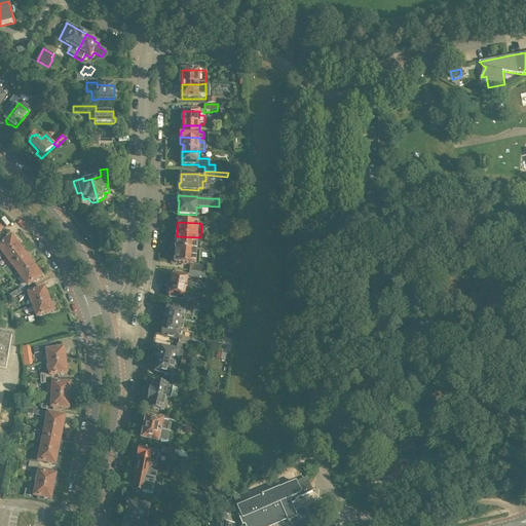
[(200,252),(200,237),(177,236),(176,250),(200,252)]
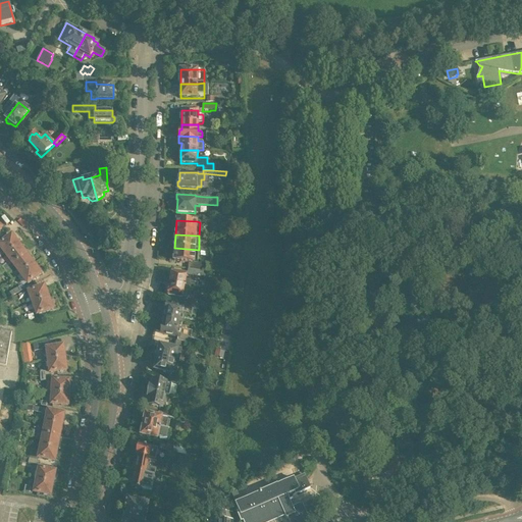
[(0,247),(6,255),(19,245),(12,236),(0,244),(0,247)]
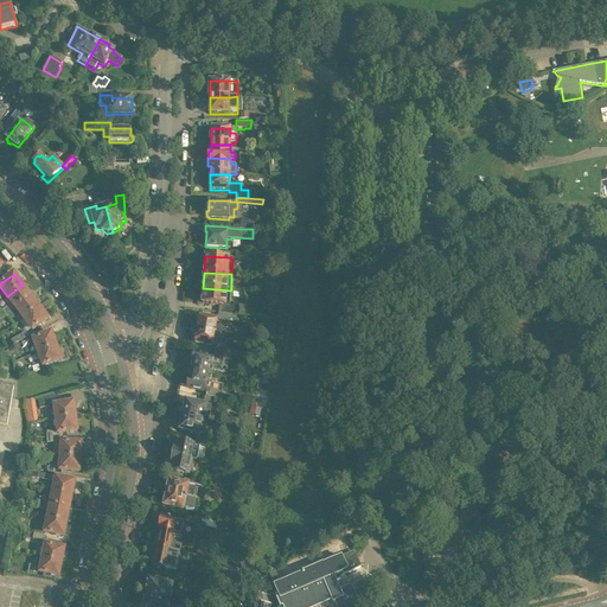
[(31,296),(23,285),(7,296),(16,308),(31,296)]
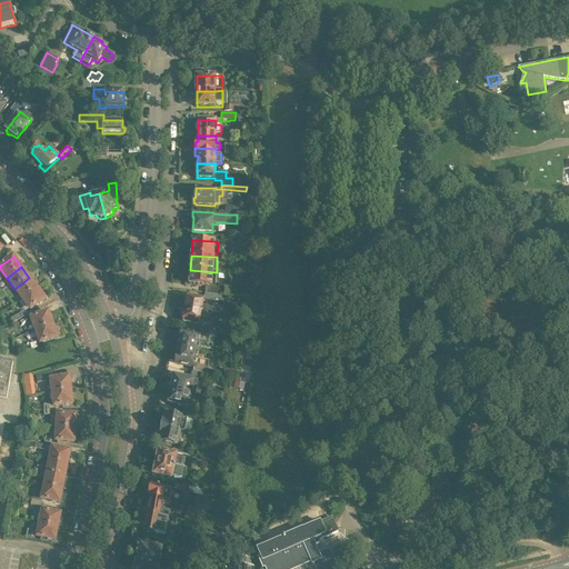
[(205,293),(220,296),(223,296),(225,287),(216,287),(217,272),(190,270),(189,286),(206,287),(205,293)]
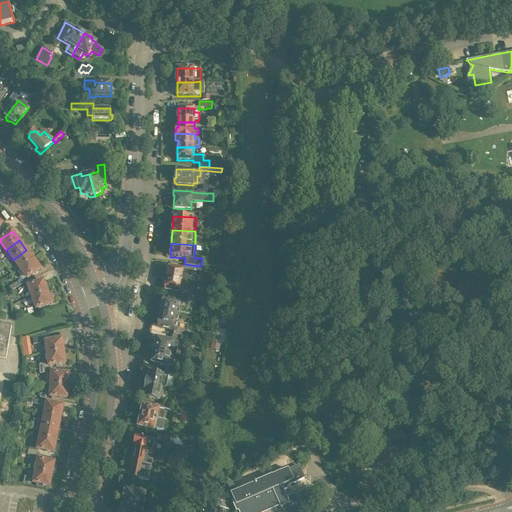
[(20,269),(33,259),(26,250),(13,260),(20,269)]
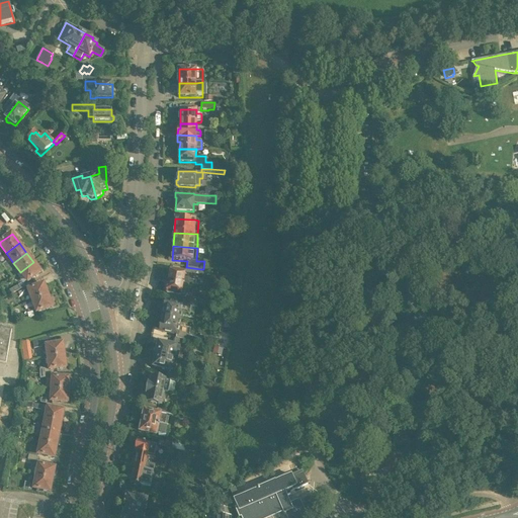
[(40,272),(33,262),(20,272),(27,282),(40,272)]
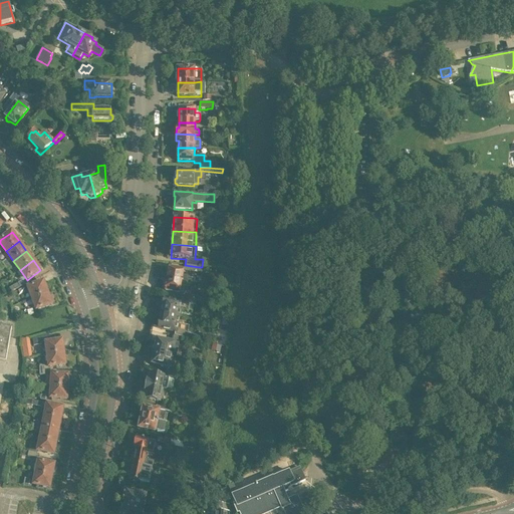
[(185,265),(184,269),(170,267),(168,279),(191,283),(195,283),(195,278),(189,277),(189,276),(183,275),(184,270),(202,273),(202,267),(199,267),(185,265)]
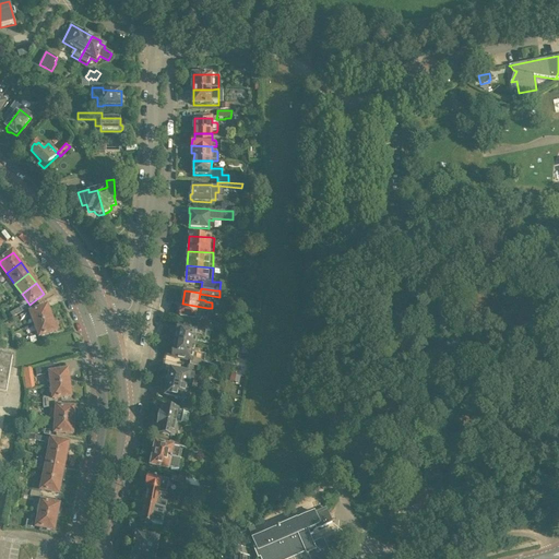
[(207,308),(182,304),(180,317),(199,320),(200,312),(206,313),(207,308)]
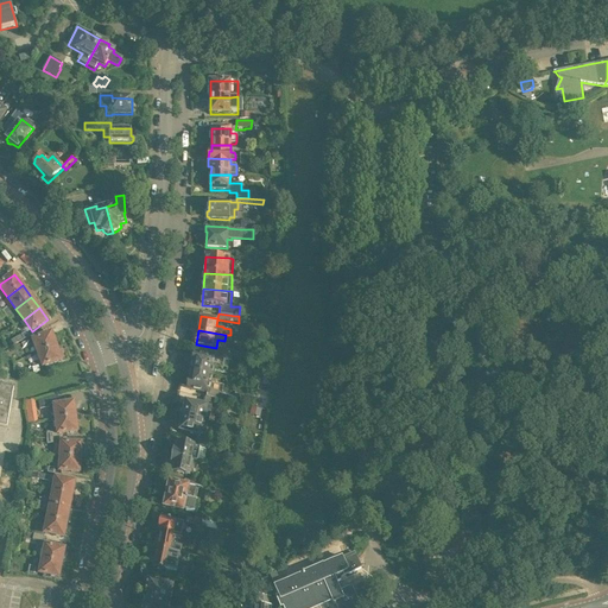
[(26,333),(16,339),(18,343),(30,337),(26,333)]
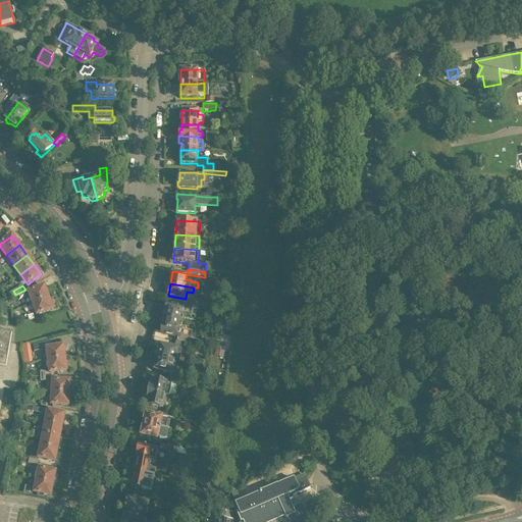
[(33,304),(48,298),(44,286),(29,292),(33,304)]
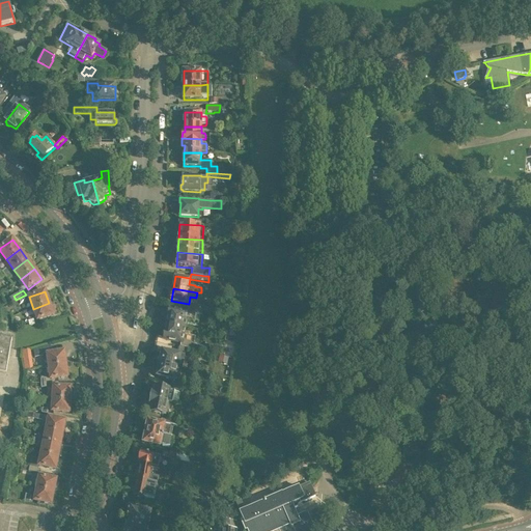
[(49,303),(33,309),(37,320),(54,314),(49,303)]
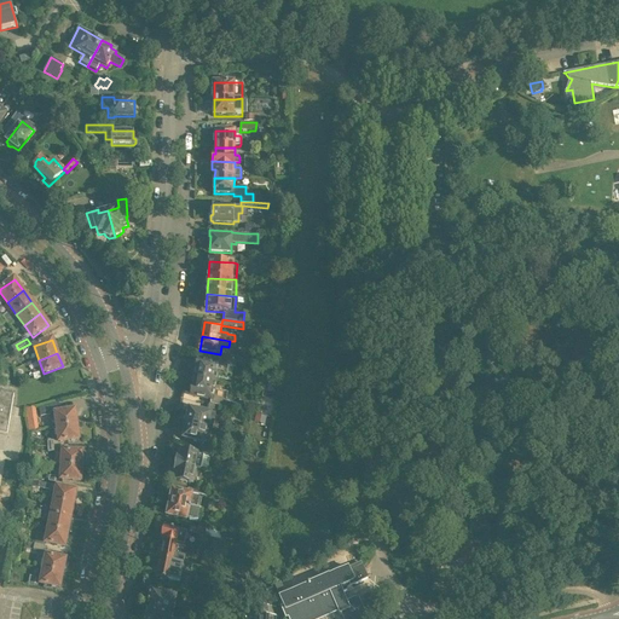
[(220,359),(219,364),(197,360),(195,369),(196,369),(194,379),(215,382),(218,374),(226,375),(229,366),(232,368),(233,363),(220,359)]
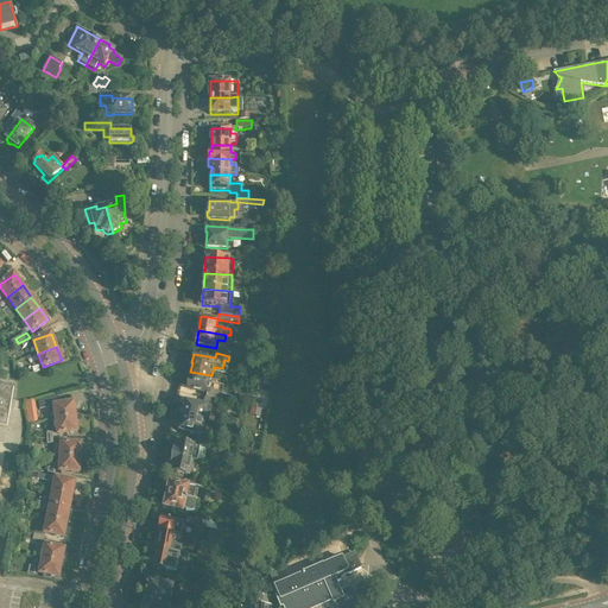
[(210,384),(211,375),(190,372),(189,380),(188,380),(187,386),(179,384),(178,392),(217,399),(221,400),(225,386),(210,384)]
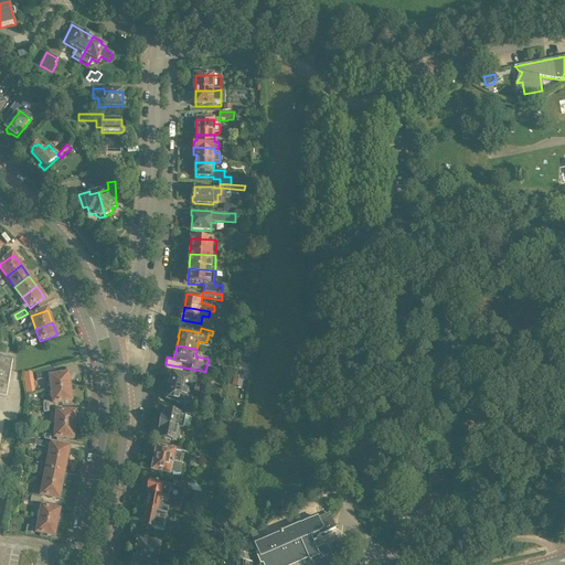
[(0,394),(7,396),(13,360),(0,358),(0,394)]
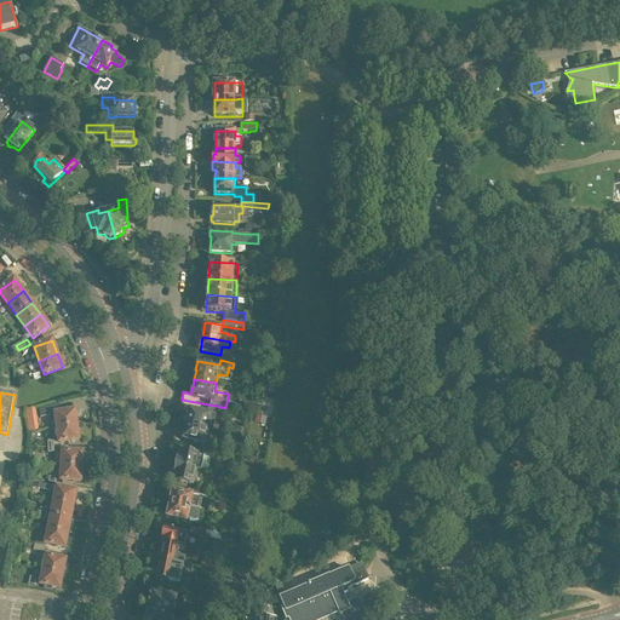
[(222,411),(222,407),(182,400),(179,408),(189,409),(188,417),(185,418),(185,422),(187,424),(187,425),(208,429),(210,422),(214,422),(216,415),(224,417),(225,412),(222,411)]
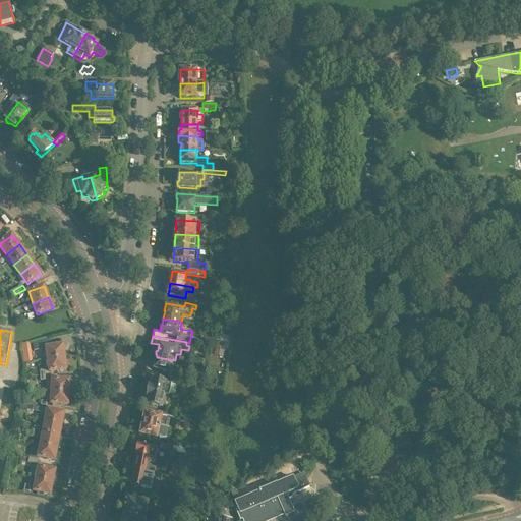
[(43,347),(51,345),(49,339),(33,343),(34,351),(43,350),(43,347)]
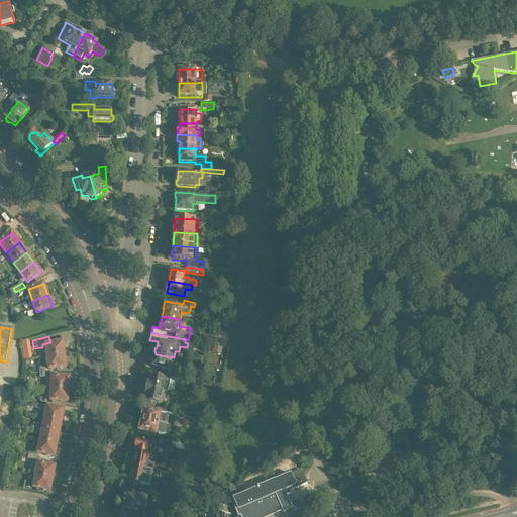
[(22,343),(25,358),(33,357),(31,342),(22,343)]
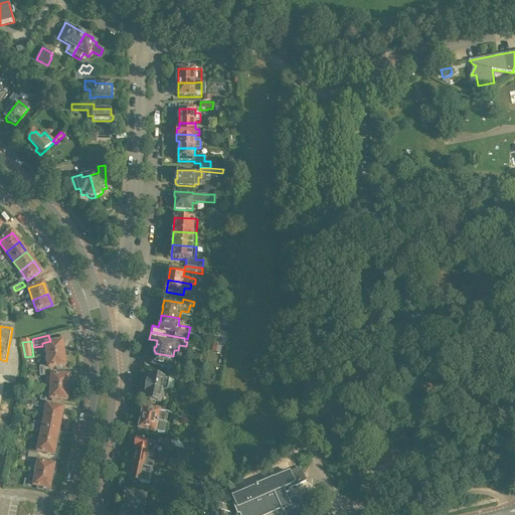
[(46,344),(46,345),(47,356),(63,354),(62,342),(47,344),(46,344)]
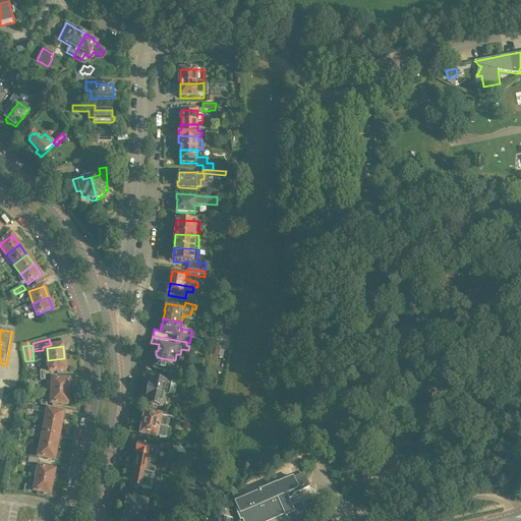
[(146,372),(168,377),(171,378),(179,380),(180,374),(176,373),(177,367),(173,367),(175,360),(157,357),(156,363),(148,361),(146,372)]
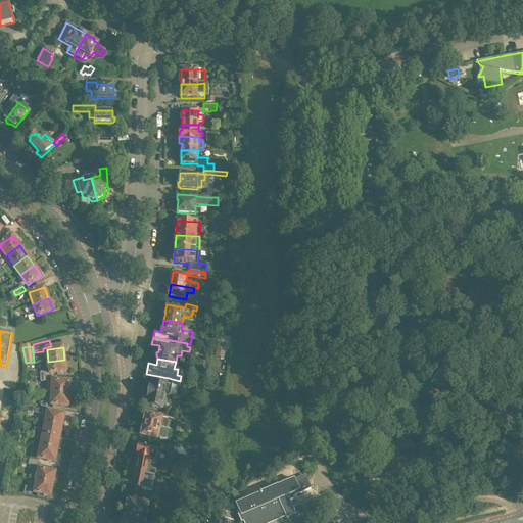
[(64,360),(48,362),(50,374),(66,371),(64,360)]
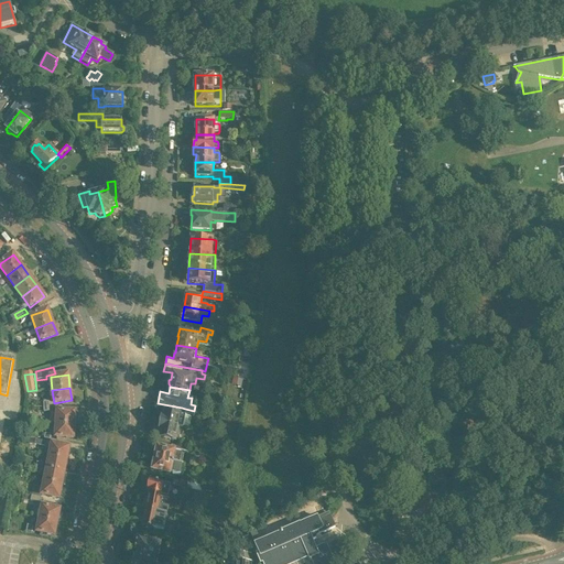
[(194,411),(185,409),(182,408),(158,403),(156,408),(165,410),(164,413),(163,413),(161,423),(179,426),(181,413),(194,415),(194,411)]
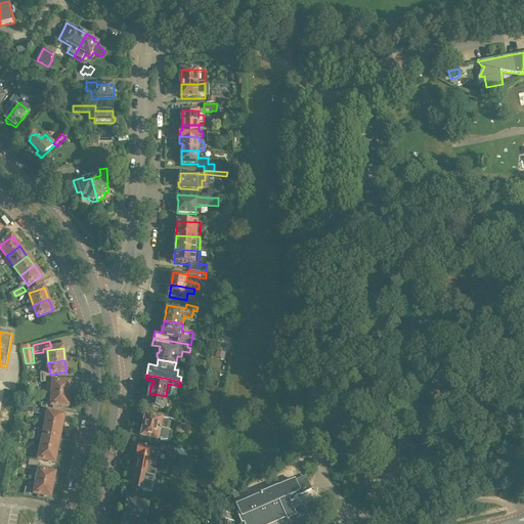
[(53,382),(52,394),(69,395),(70,383),(53,382)]
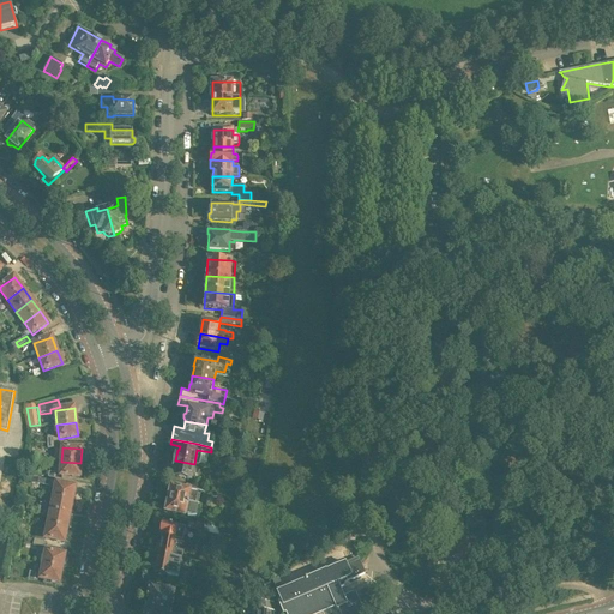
[(191,479),(194,464),(175,461),(173,470),(174,471),(174,475),(191,479)]
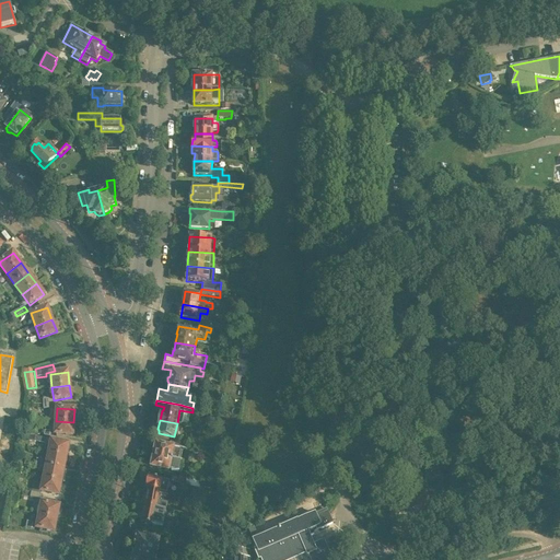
[(73,435),(73,422),(56,421),(55,434),(73,435)]
